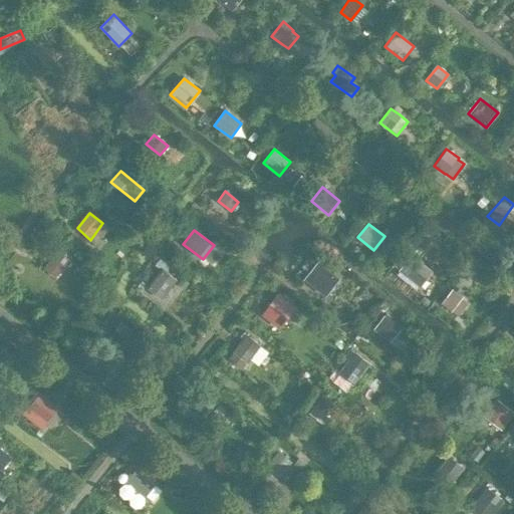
[(57,279),(71,263),(57,251),(44,268),(57,279)]
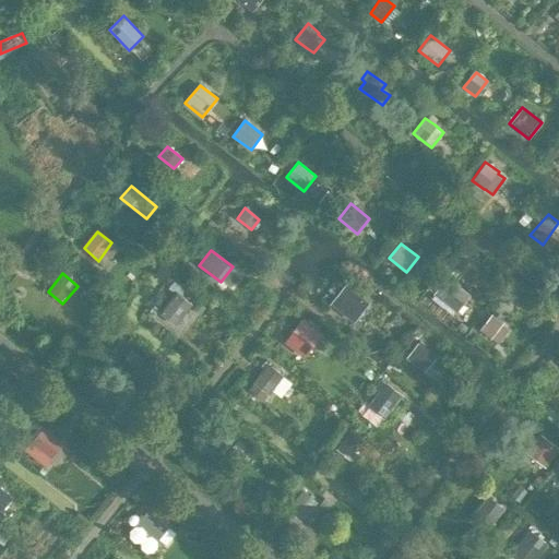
[(445,304),(455,290),(444,282),(435,294),(445,304)]
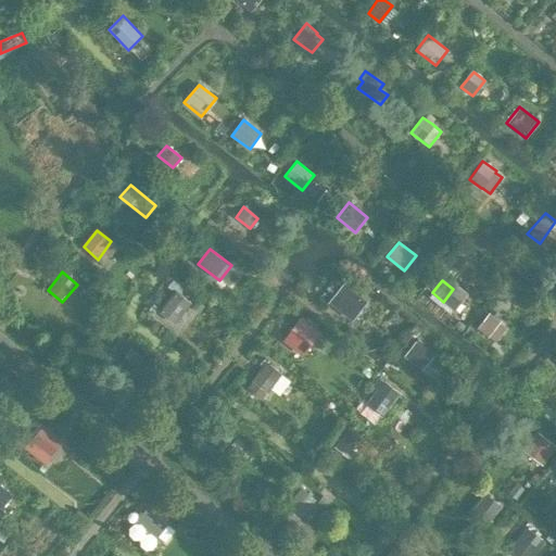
[(352,321),(367,301),(344,283),(329,304),(352,321)]
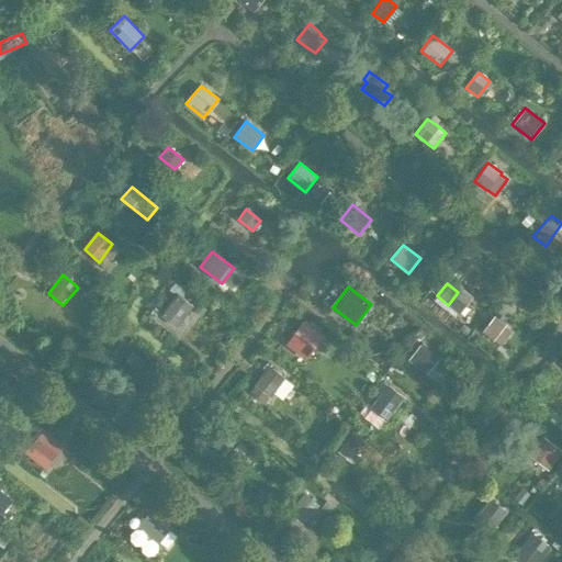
[(177,328),(193,307),(178,294),(161,316),(177,328)]
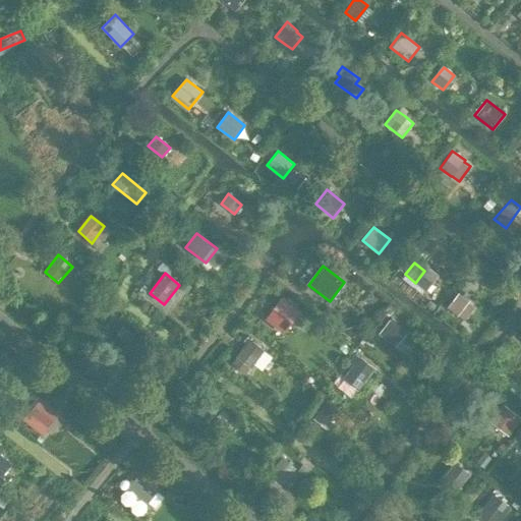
[(465,322),(475,307),(459,295),(448,308),(465,322)]
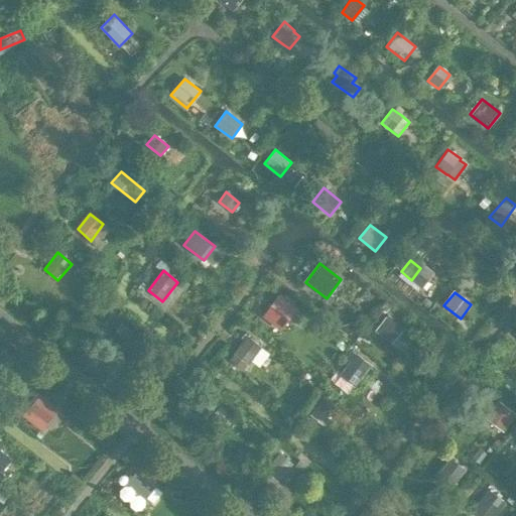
[(279,296),(264,315),(277,326),(292,306),(279,296)]
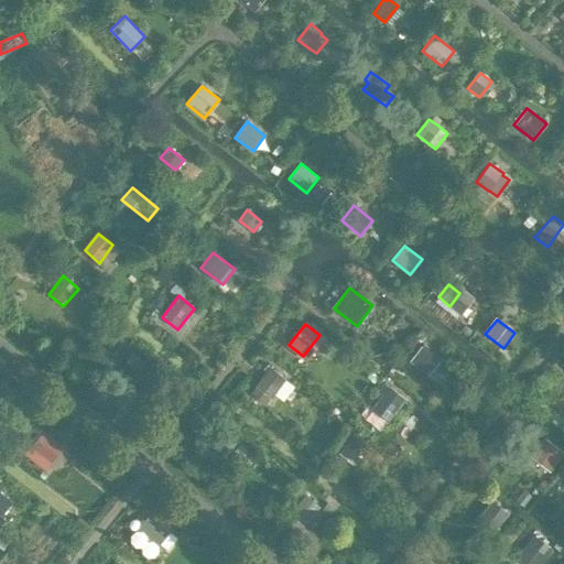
[(429,376),(442,359),(423,345),(410,361),(429,376)]
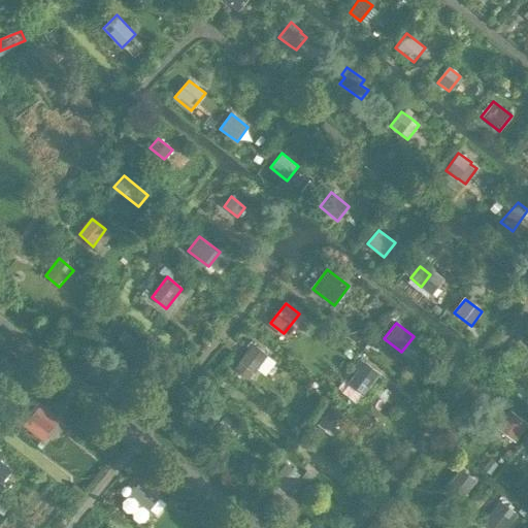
[(127,358),(138,342),(124,331),(112,345),(127,358)]
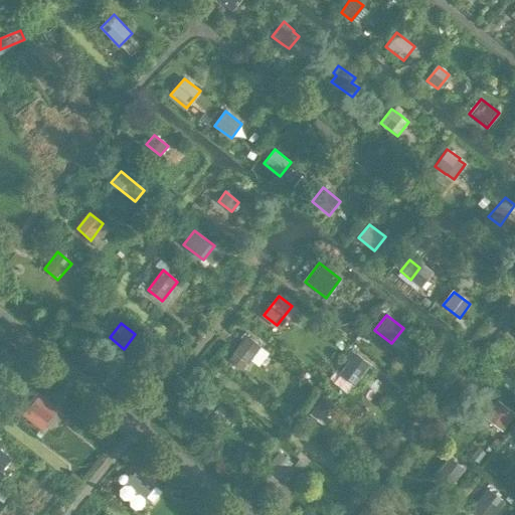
[(248,364),(262,347),(246,335),(233,353),(248,364)]
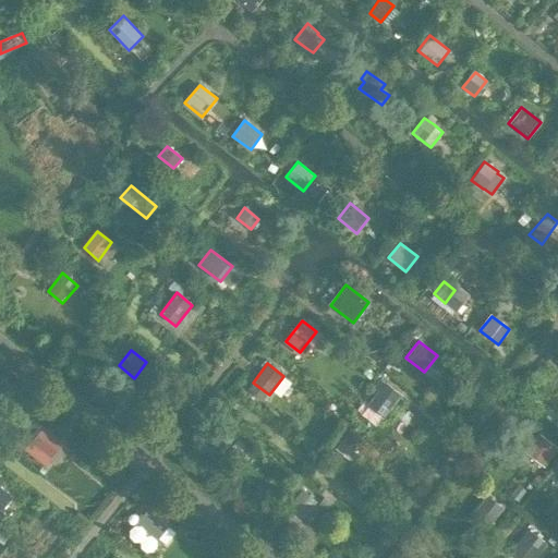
[(363,364),(358,372),(366,378),(372,372),(363,364)]
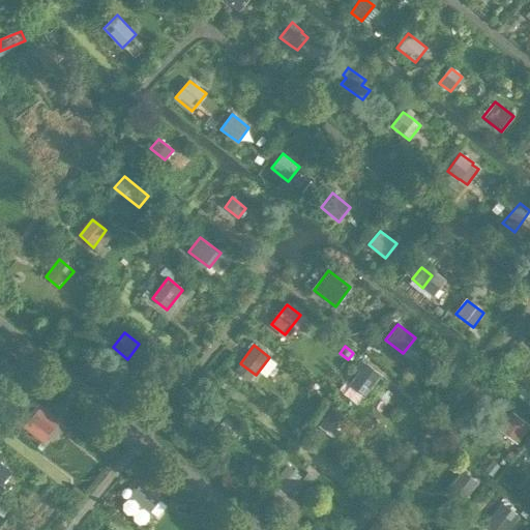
[(366,393),(380,376),(366,365),(353,382),(366,393)]
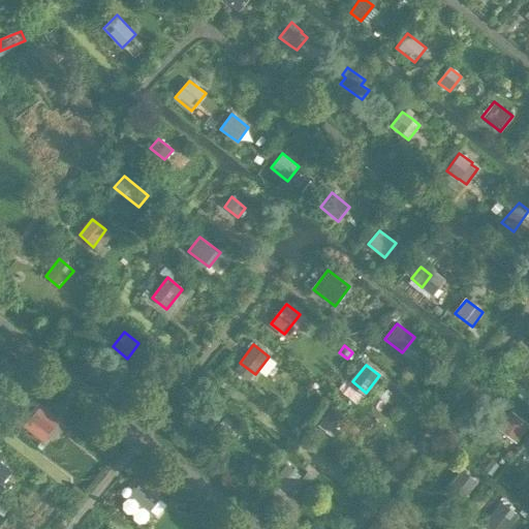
[(209,402),(200,412),(214,423),(222,412),(209,402)]
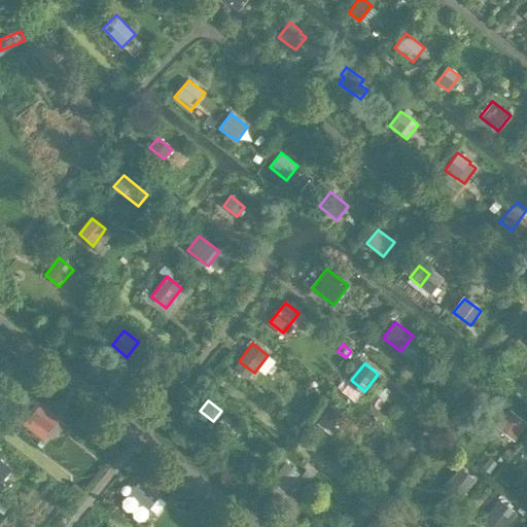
[(61,419),(40,401),(29,416),(50,432),(61,419)]
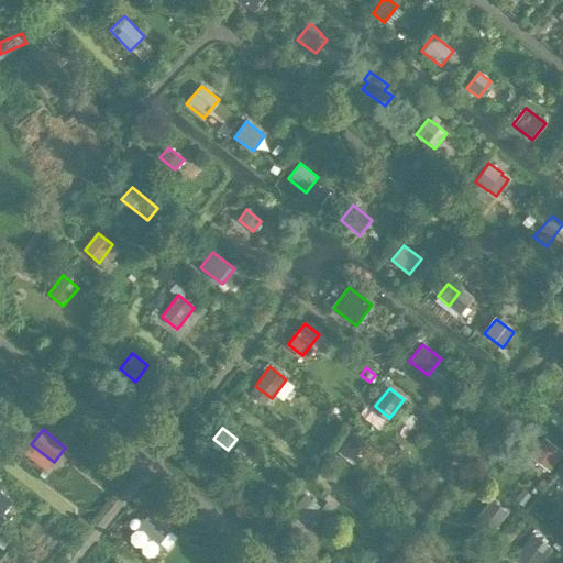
[(353,431),(344,443),(359,455),(368,443),(353,431)]
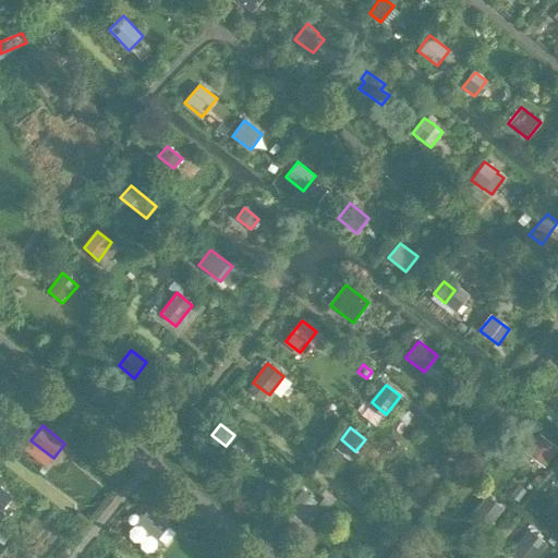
[(545,468),(557,450),(557,448),(540,434),(525,451),(545,468)]
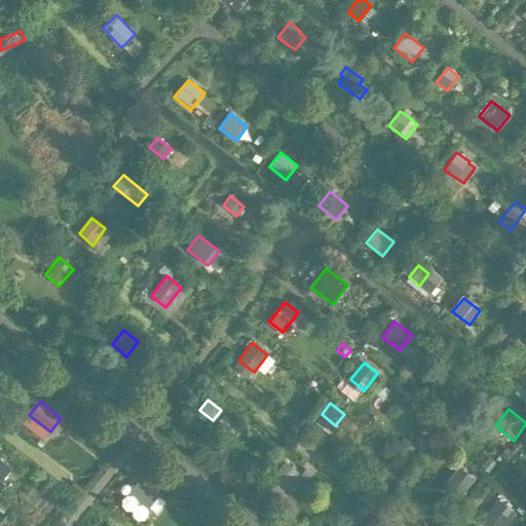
[(0,455),(0,476),(5,481),(15,467),(0,455)]
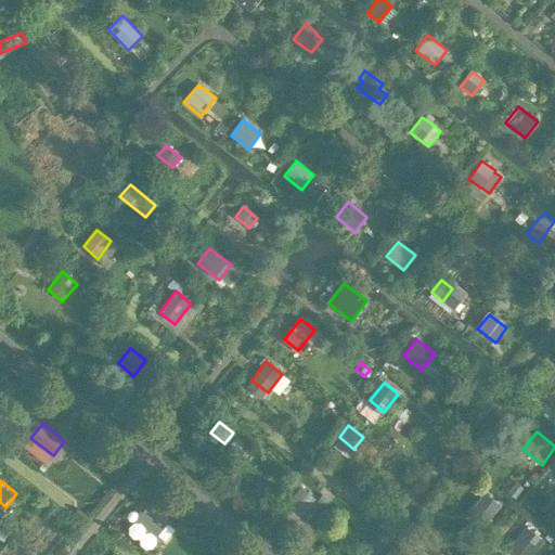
[(297,523),(315,500),(300,488),(283,512),(297,523)]
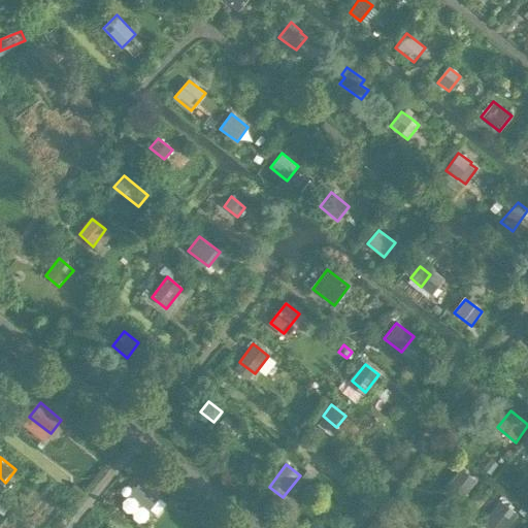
[(462,501),(477,482),(462,469),(447,489),(462,501)]
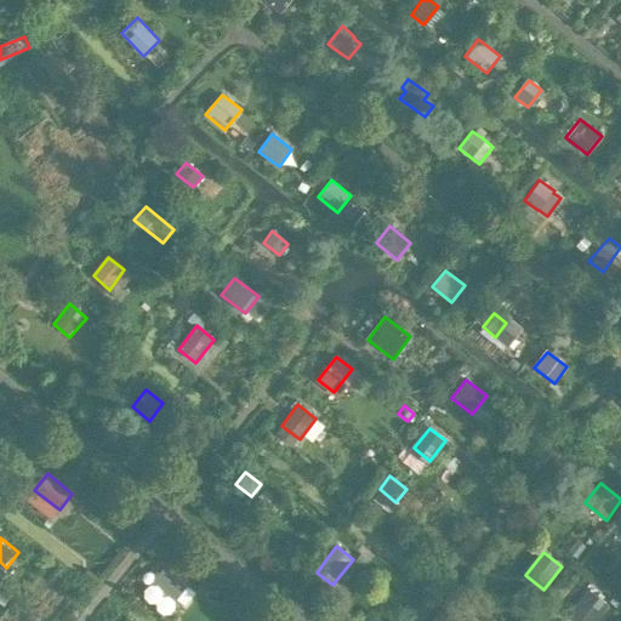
[(187,586),(164,568),(152,584),(175,603),(187,586)]
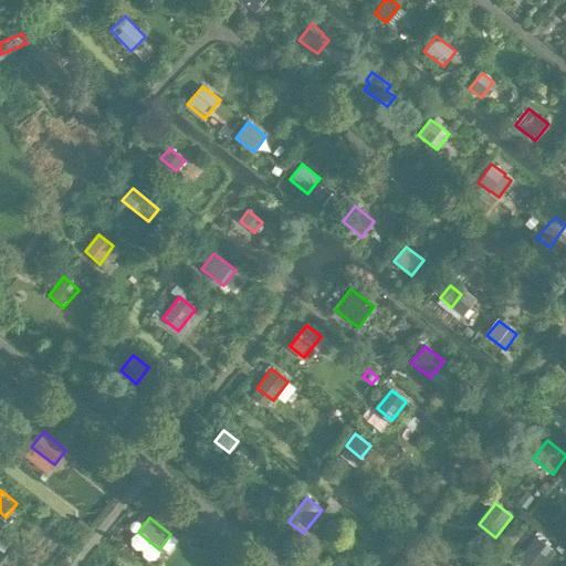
[(535,565),(543,565),(555,551),(540,538),(525,557),(535,565)]
